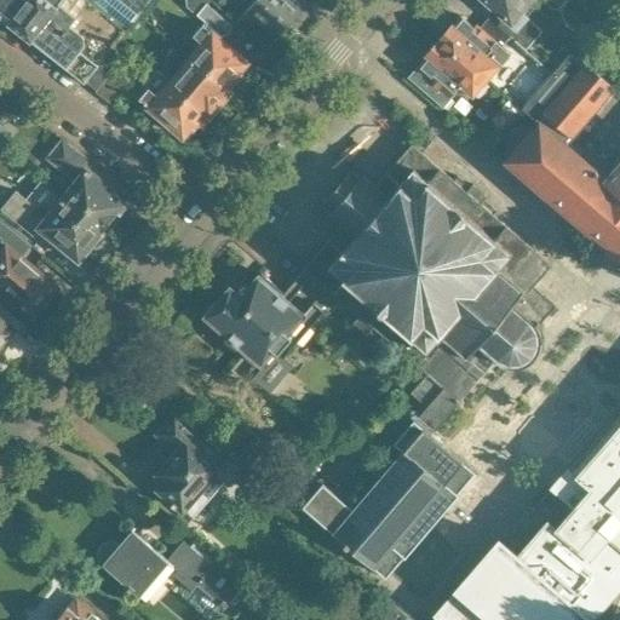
[(0,0),(0,16),(9,23),(27,0),(0,0)]
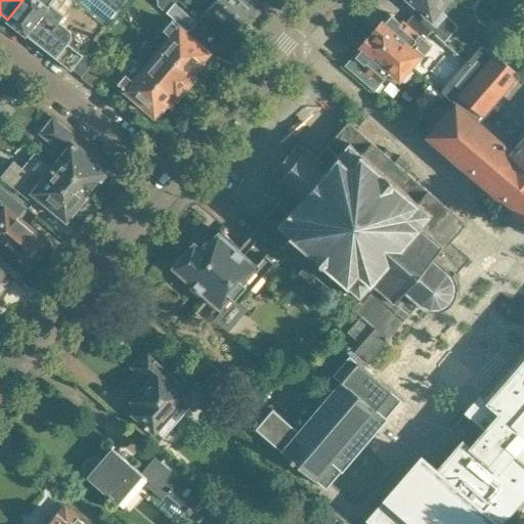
[(101,33),(127,0),(23,0),(7,19),(71,70),(73,68),(100,33),(101,33)]
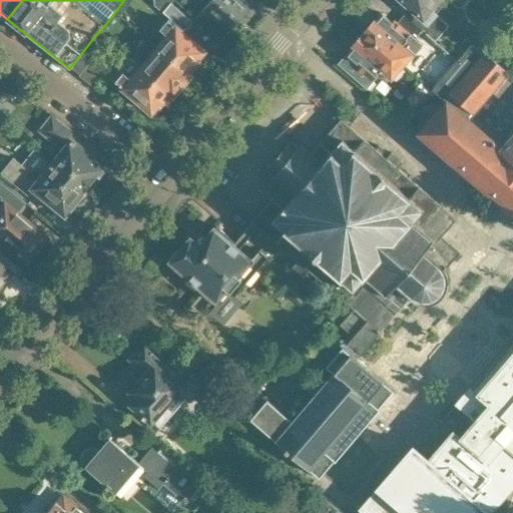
[(203,51),(179,30),(188,27),(190,24),(191,19),(171,2),(173,0),(153,0),(154,4),(169,17),(160,29),(166,34),(156,45),(188,73),(197,64),(195,62),(198,60),(197,59),(203,51)]
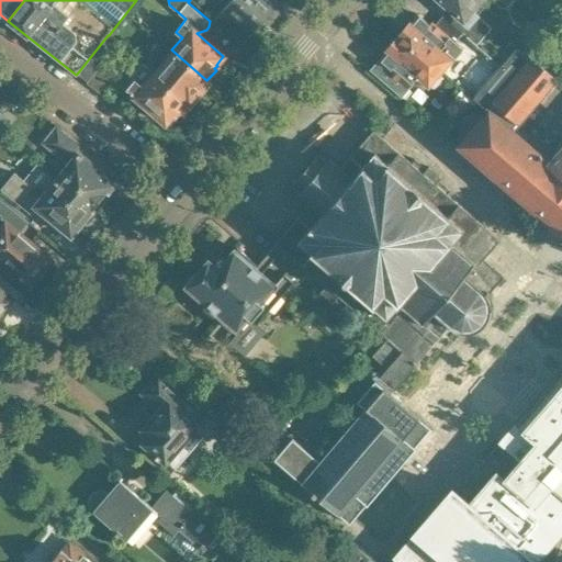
[(229,0),(218,13),(244,35),(248,35),(274,6),(272,0),(229,0)]
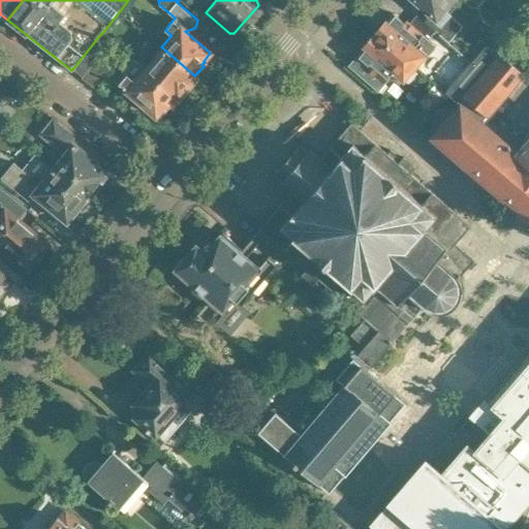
[(450,12),(457,4),(452,0),(412,0),(414,1),(409,6),(416,12),(416,13),(440,34),(439,35),(449,42),(463,26),(450,16),(453,13),(450,12)]
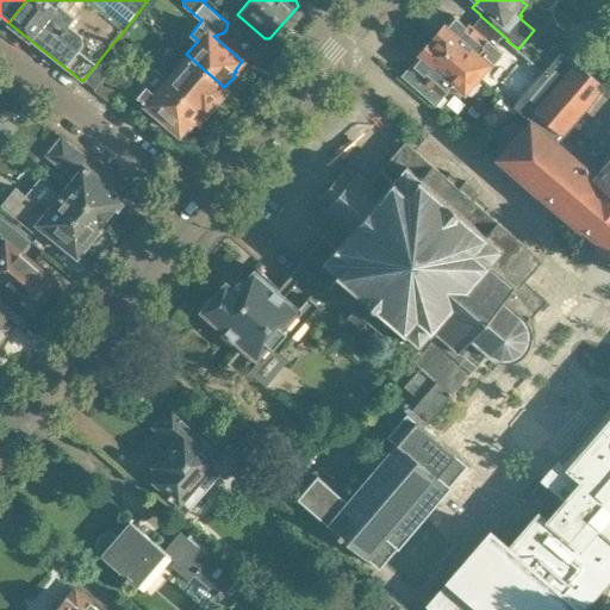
[(583,0),(584,0),(596,12),(597,11),(605,0),(583,0)]
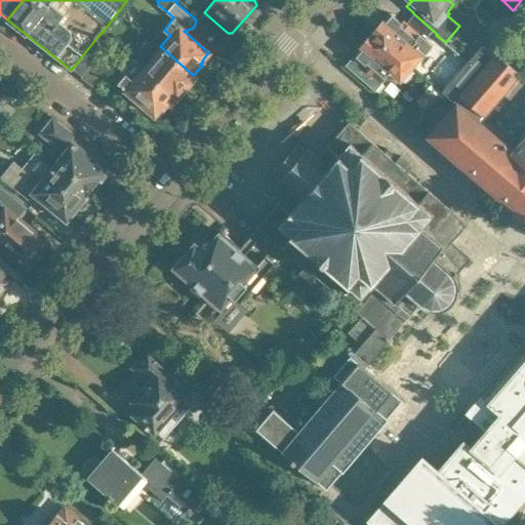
[(433,44),(421,34),(403,18),(400,23),(390,13),(384,21),(382,21),(381,22),(377,21),(371,29),(372,32),(371,34),(412,69),(433,44)]
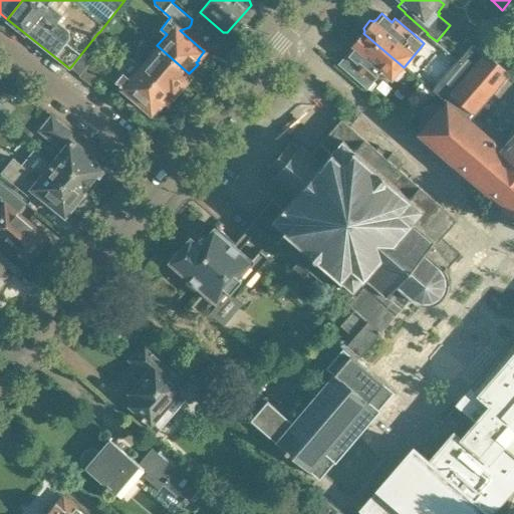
[(485,27),(478,34),(493,47),(499,40),(485,27)]
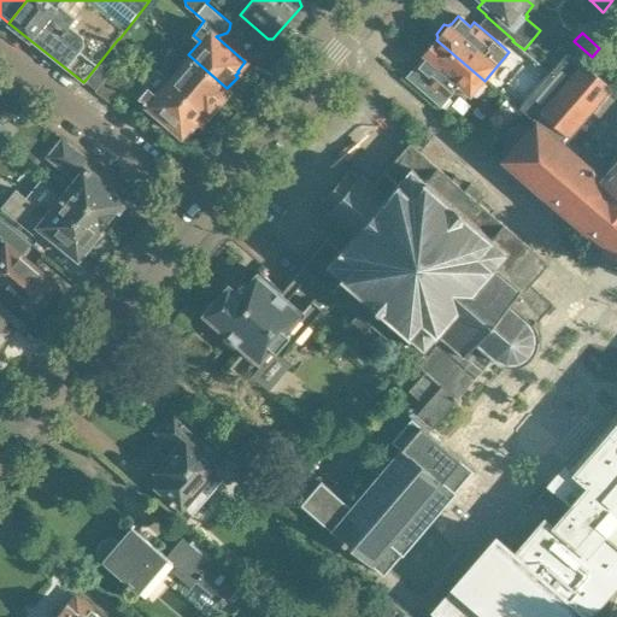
[(118,39),(86,80),(97,89),(111,71),(130,47),(119,39),(118,39)]
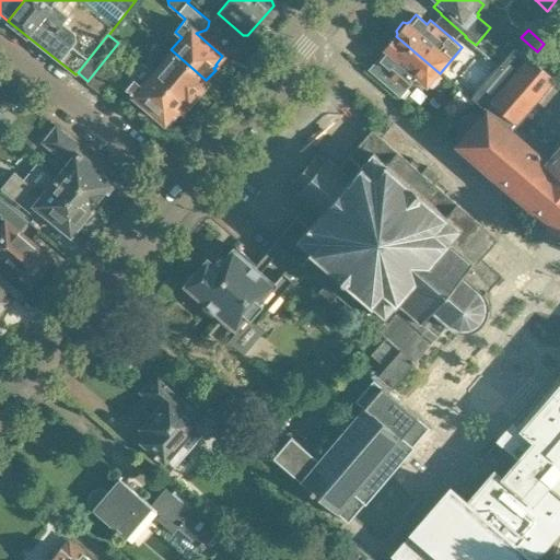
[(377,59),(369,70),(400,97),(408,88),(407,86),(412,80),(413,82),(417,78),(427,88),(440,73),(396,36),(394,37),(391,36),(384,44),(385,47),(383,49),(384,50),(377,59)]
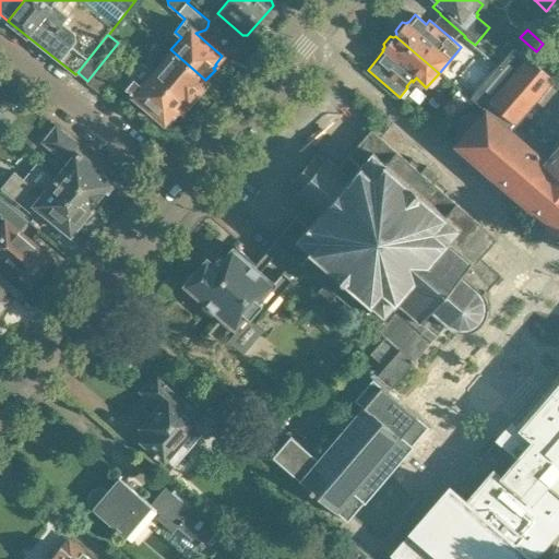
[(558,85),(552,81),(555,79),(514,47),(499,64),(498,63),(488,74),(489,75),(472,97),(484,107),(479,114),(478,113),(476,111),(474,111),(470,111),(468,111),(466,111),(464,113),(462,115),(460,117),(459,118),(458,122),(458,128),(458,132),(459,133),(461,135),(454,143),(558,234),(558,85)]
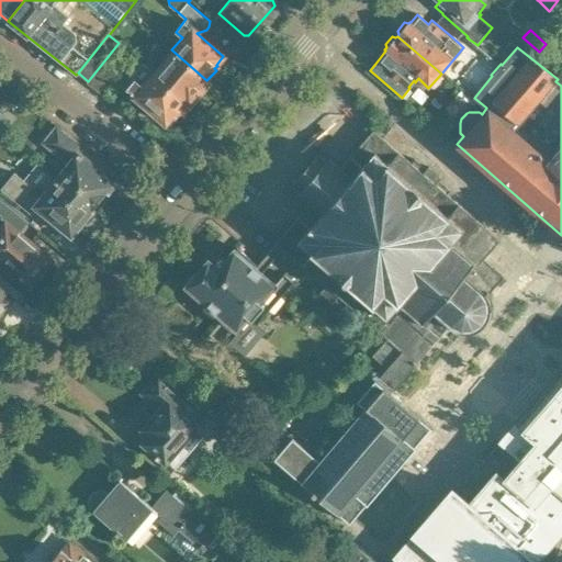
[(206,80),(171,49),(154,71),(189,102),(206,81),(206,80)]
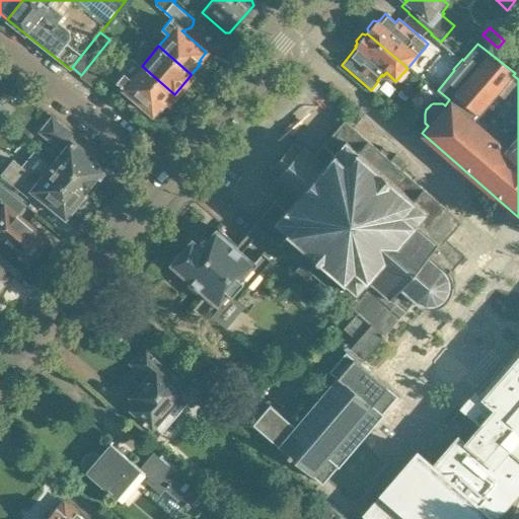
[(142,66),(132,58),(122,69),(121,69),(113,79),(153,114),(159,106),(160,106),(162,104),(164,105),(173,95),(174,94),(142,66)]
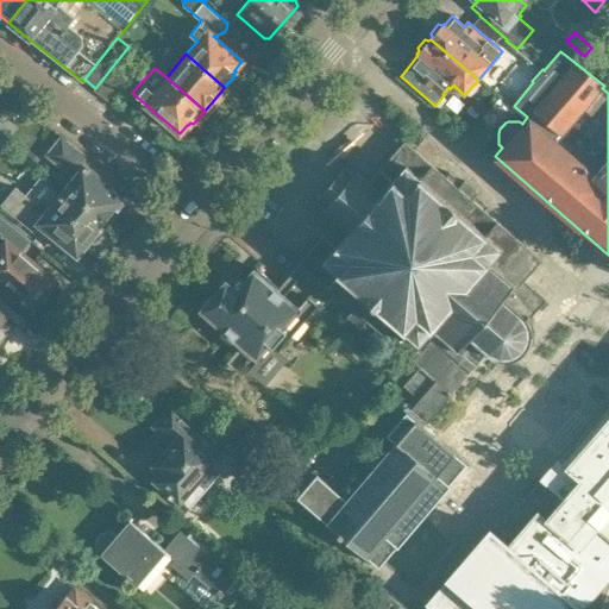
[(95,88),(94,90),(106,100),(123,81),(110,70),(95,88)]
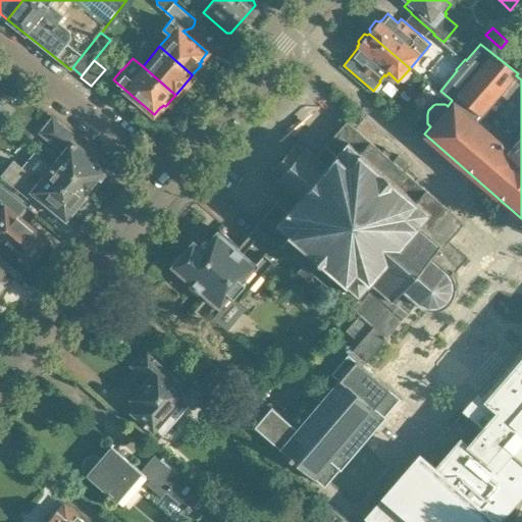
[(106,160),(54,117),(40,134),(61,152),(51,164),(91,197),(101,184),(97,180),(105,171),(100,167),(106,160)]
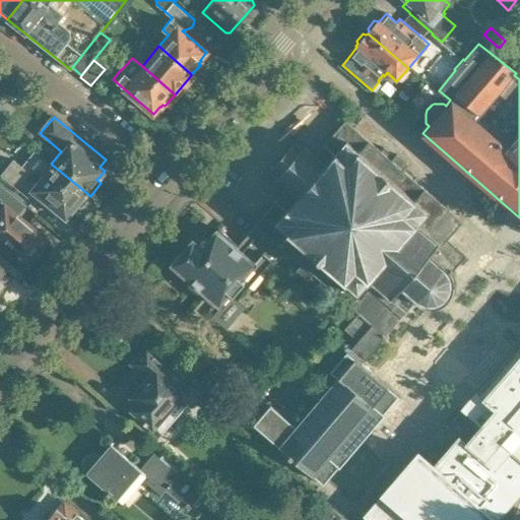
[(315,155),(304,146),(302,149),(294,142),(270,171),(277,177),(275,180),(286,189),(257,224),(262,230),(290,254),(287,258),(299,267),(297,269),(308,279),(311,277),(321,286),(324,283),(359,313),(344,329),(358,340),(348,351),(362,363),(385,337),(415,302),(419,304),(424,306),(427,307),(431,307),(435,307),(438,306),(442,305),(446,302),(449,299),(452,295),(453,290),(454,286),(454,282),(453,278),(453,275),(451,272),(466,255),(447,240),(462,221),(414,179),(417,176),(406,167),(408,164),(397,153),(394,156),(383,146),(380,149),(345,120),(315,155)]
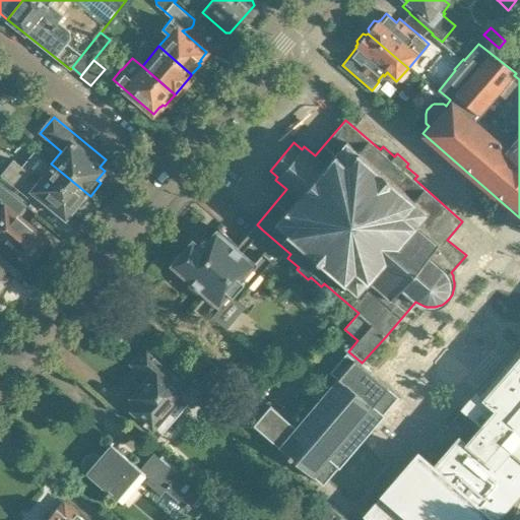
[(13,159),(1,175),(28,197),(34,191),(37,193),(38,197),(42,201),(46,201),(53,207),(54,211),(59,214),(63,215),(66,217),(77,204),(81,207),(90,196),(51,164),(35,151),(21,166),(13,159)]
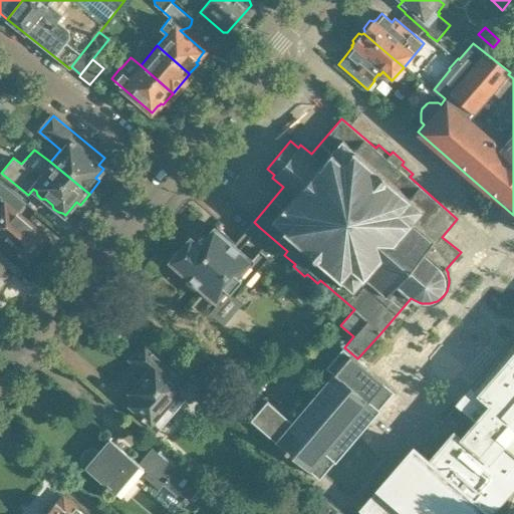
[(46,238),(4,202),(3,204),(0,201),(0,237),(27,260),(28,259),(31,261),(40,249),(38,247),(46,238)]
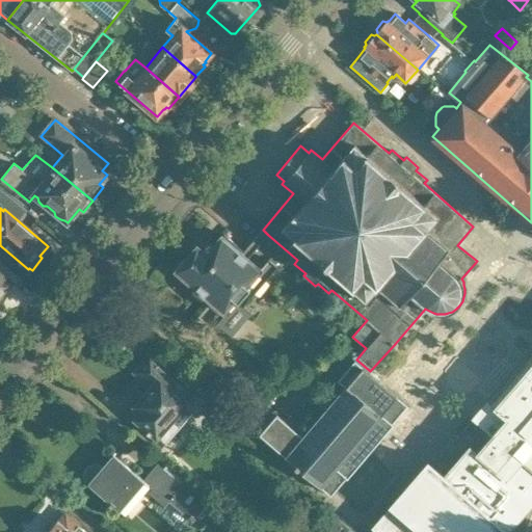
[(249,257),(262,241),(268,235),(263,230),(261,232),(260,231),(244,250),(224,234),(213,247),(209,243),(202,251),(196,247),(187,259),(185,257),(173,271),(223,315),(236,300),(244,307),(277,266),(268,259),(261,267),(249,257)]
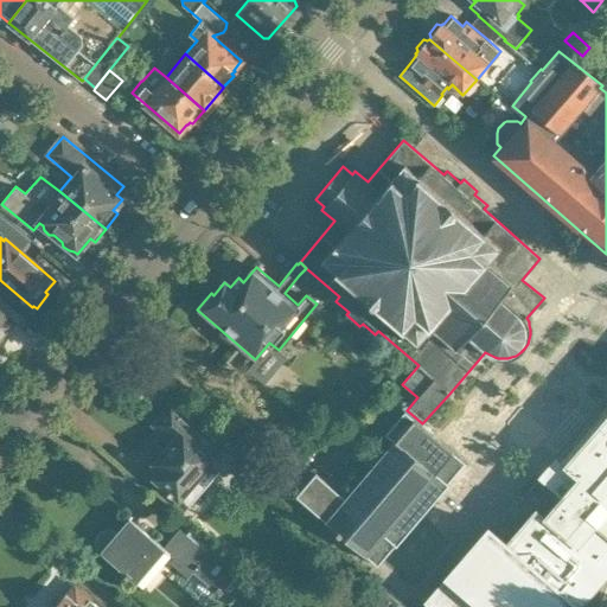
[(0,336),(11,323),(0,313),(0,336)]
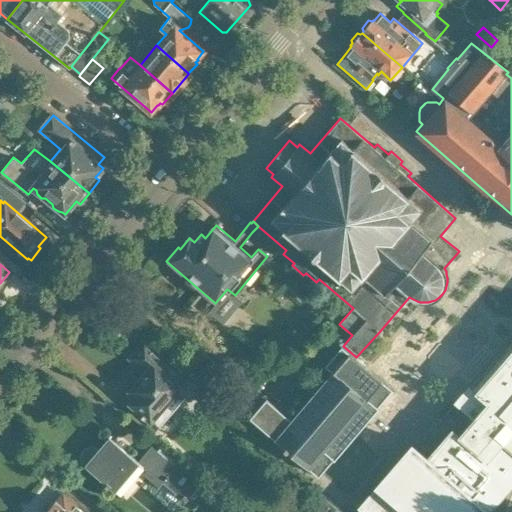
[(146,372),(124,397),(142,413),(147,417),(143,421),(156,432),(159,428),(186,398),(189,401),(199,389),(200,388),(144,341),(130,359),(146,372)]
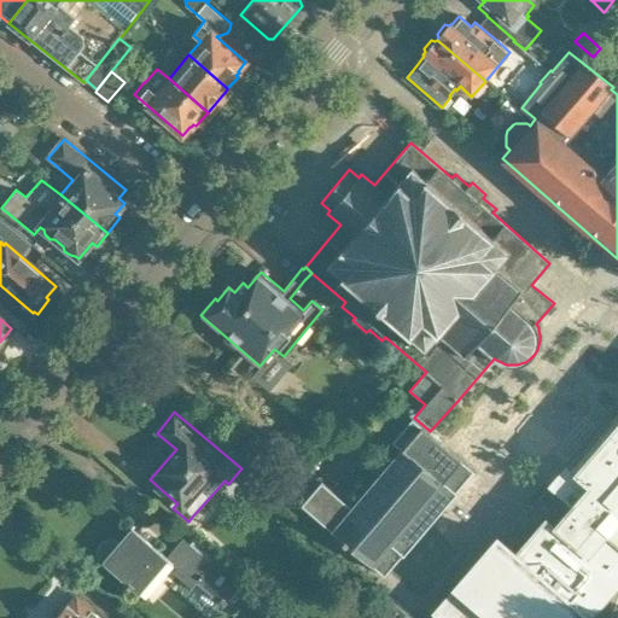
[(617,413),(612,420),(601,433),(570,470),(565,465),(548,485),(553,488),(572,505),(554,525),(546,518),(516,553),(497,536),(454,587),(432,612),(438,617),(586,617),(588,616),(592,617),(617,586),(617,413)]
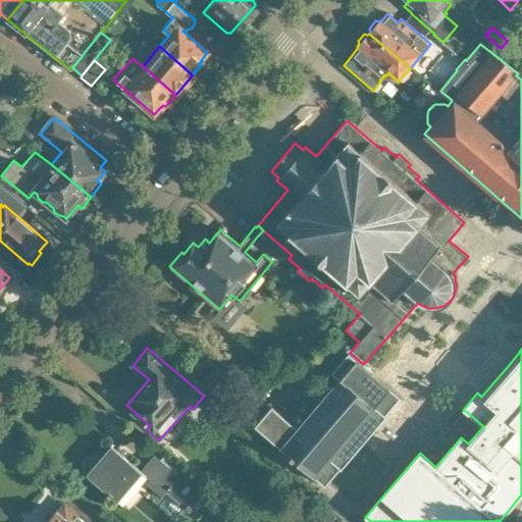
[(401,397),(375,374),(363,364),(350,353),(349,352),(331,371),(340,377),(297,427),(271,406),(255,425),(305,468),(324,485),(340,467),(341,468),(386,415),(385,414),(401,397)]
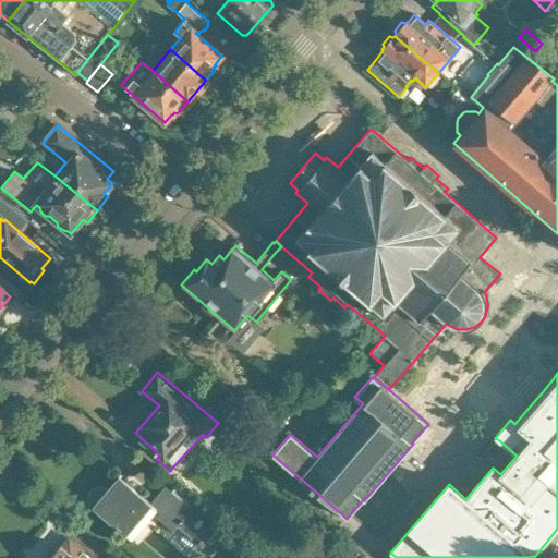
[(108,489),(107,487),(105,486),(104,486),(102,485),(100,485),(99,485),(97,485),(95,486),(94,486),(92,487),(91,488),(89,489),(89,492),(88,493),(88,495),(88,497),(88,498),(89,500),(91,502),(92,504),(94,507),(130,538),(153,512),(173,531),(178,524),(203,546),(221,524),(194,501),(190,506),(166,485),(150,501),(121,476),(122,475),(122,474),(108,489)]
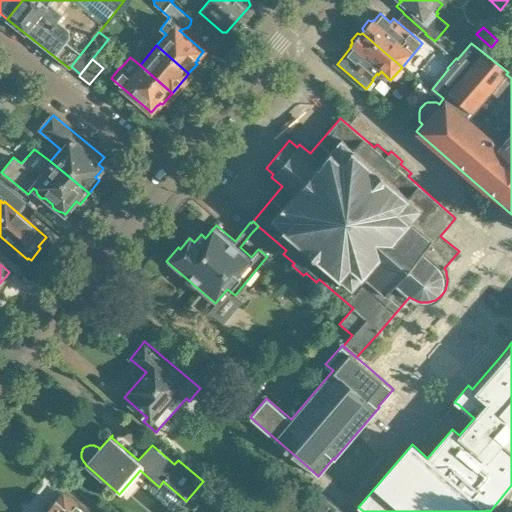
[(341,511),(316,490),(305,504),(313,511),(322,511),(325,510),(327,511),(341,511)]
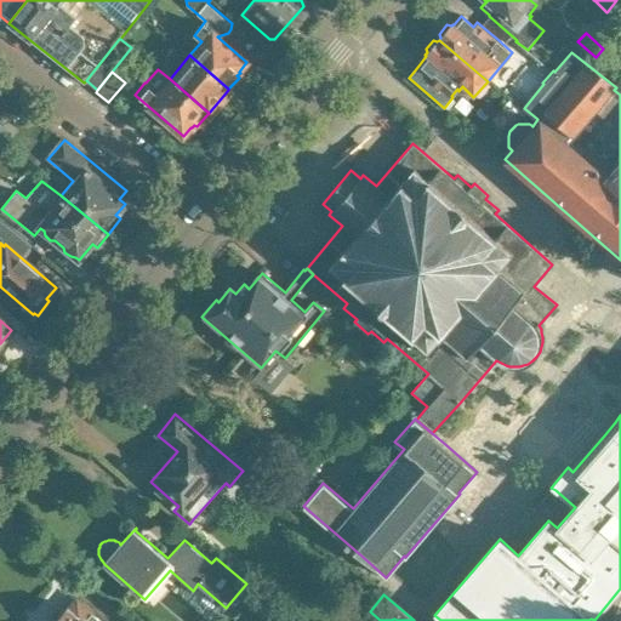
[(102,620),(93,614),(96,611),(78,597),(69,607),(68,605),(64,610),(58,609),(53,615),(53,620),(102,620)]
